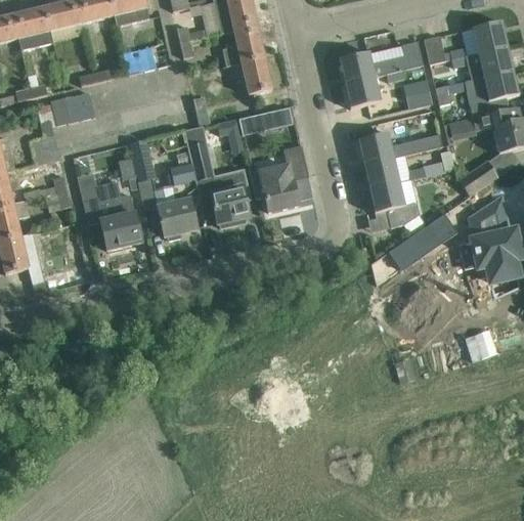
[(77,0),(44,8),(50,31),(51,31),(82,24),(77,0)]
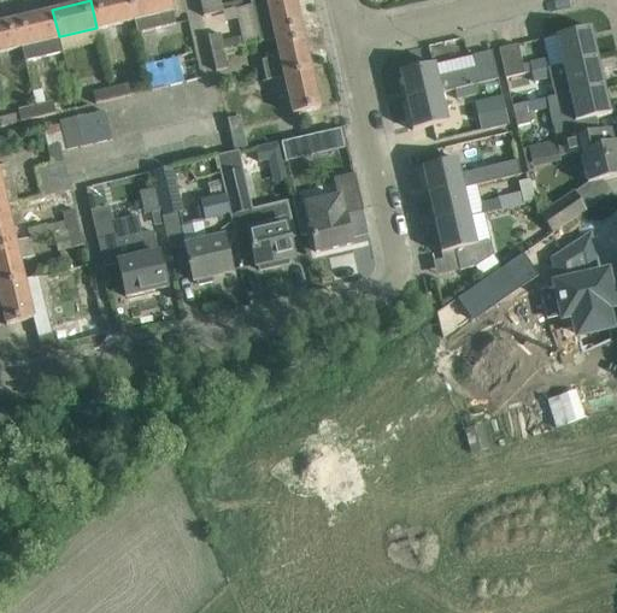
[(90,0),(97,28),(134,19),(135,18),(130,0),(90,0)]
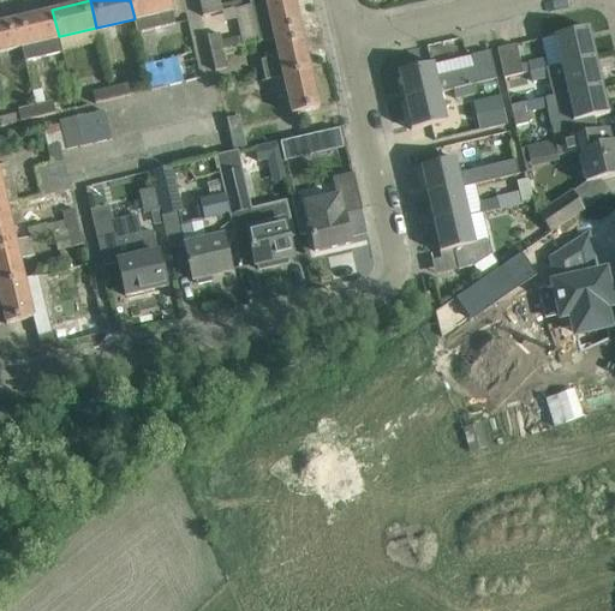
[(130,0),(135,18),(133,19),(136,31),(174,22),(169,0),(130,0)]
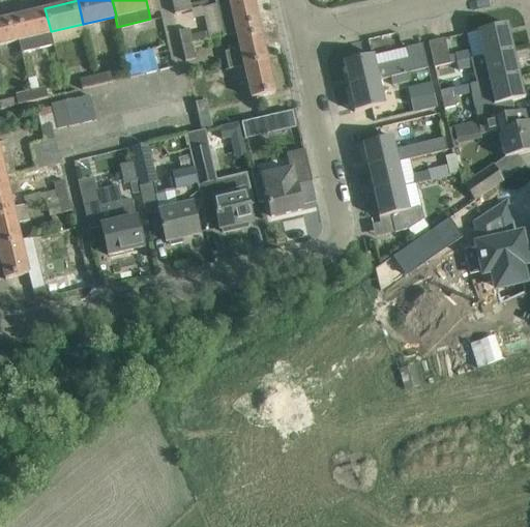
[(190,8),(188,0),(171,0),(174,11),(190,8)]
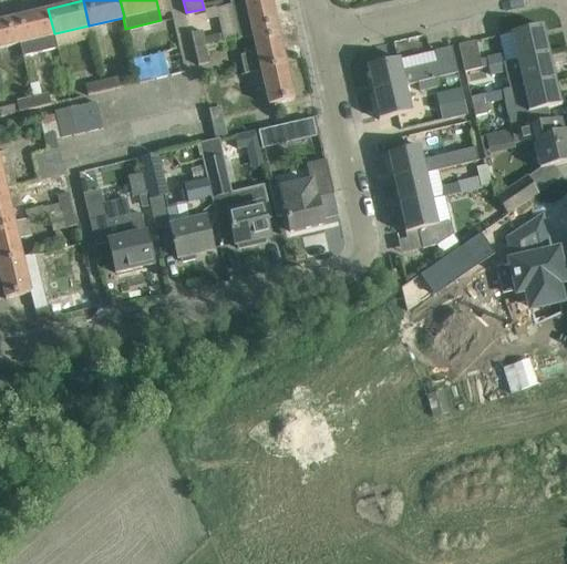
[(277,28),(271,0),(239,0),(230,2),(215,7),(223,39),(239,34),(239,37),(253,33),(277,28)]
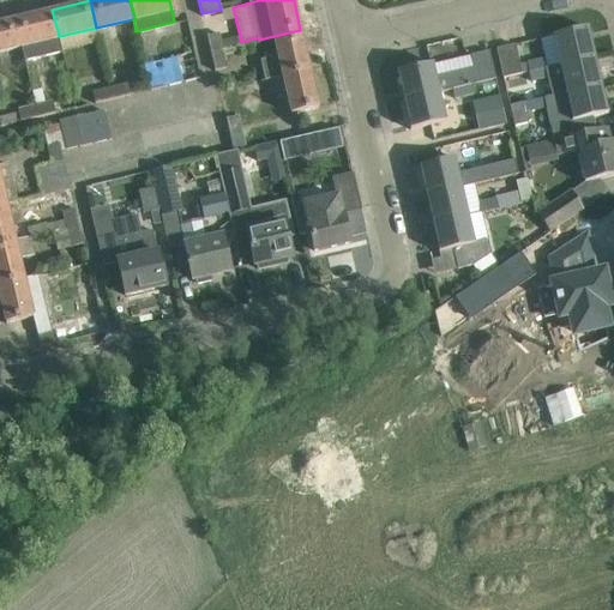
[(52,10),(14,18),(20,46),(22,46),(25,59),(62,49),(60,36),(59,36),(52,10)]
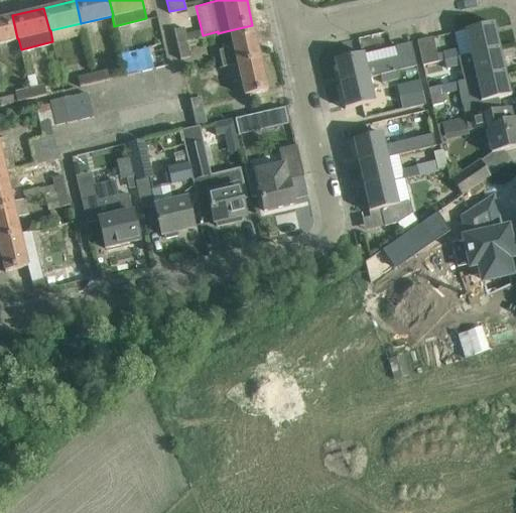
[(12,15),(0,17),(0,41),(17,38),(12,15)]
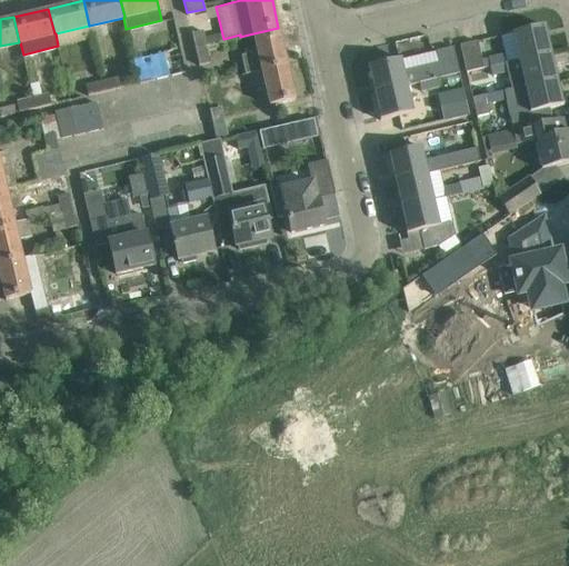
[(545,23),(498,33),(502,53),(505,61),(507,61),(517,59),(550,51),(543,25),(546,25),(545,23)]
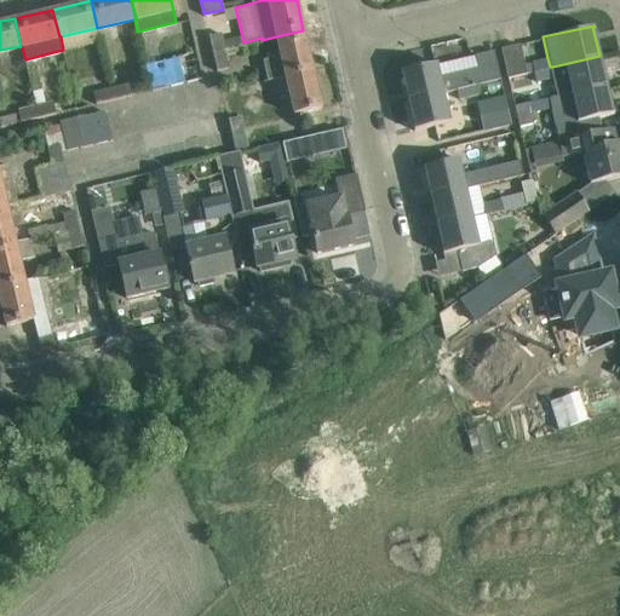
[(269,79),(285,75),(313,69),(303,30),(276,36),(280,55),(264,58),(269,79)]
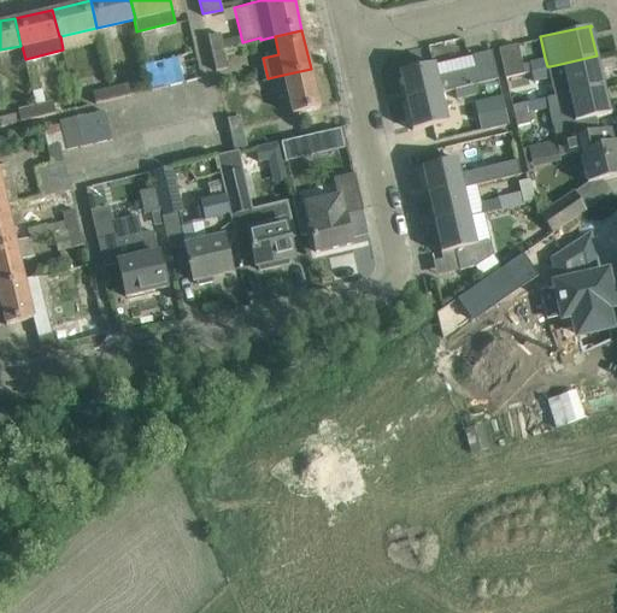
[(224,48),(219,31),(207,34),(211,52),(224,48)]
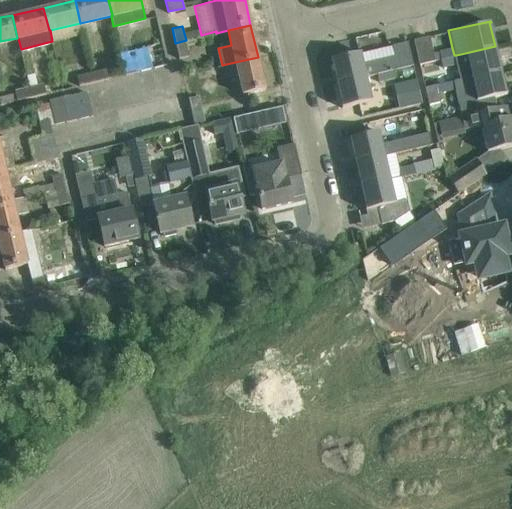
[(420,62),(434,59),(429,34),(413,38),(419,62),(420,62)]
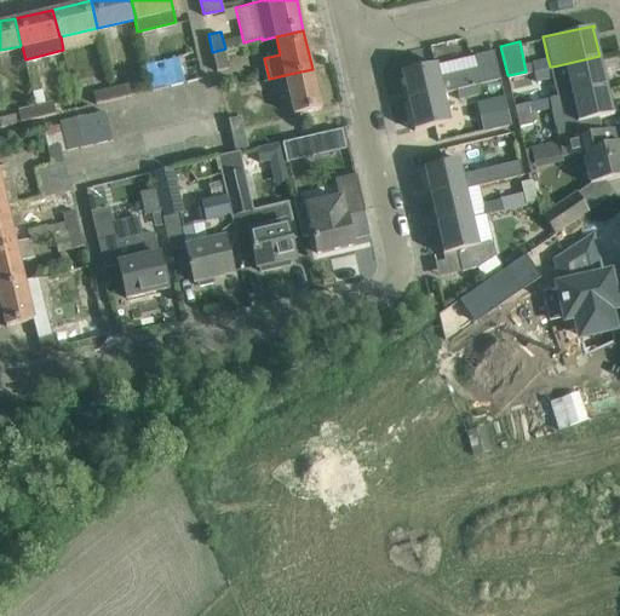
[(217,69),(230,67),(225,49),(212,52),(217,69)]
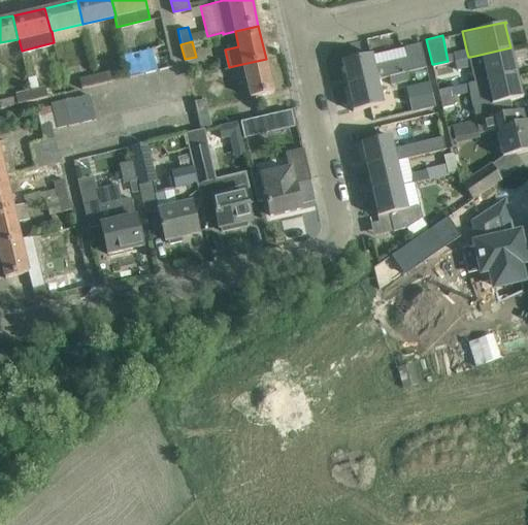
[(372,53),(341,60),(341,61),(342,61),(349,85),(377,77),(390,75),(404,70),(426,66),(421,41),(404,45),(372,53)]
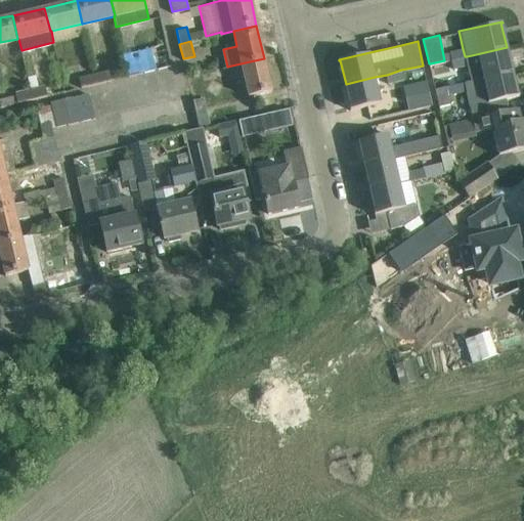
[(165,42),(122,52),(127,76),(170,66),(165,42)]
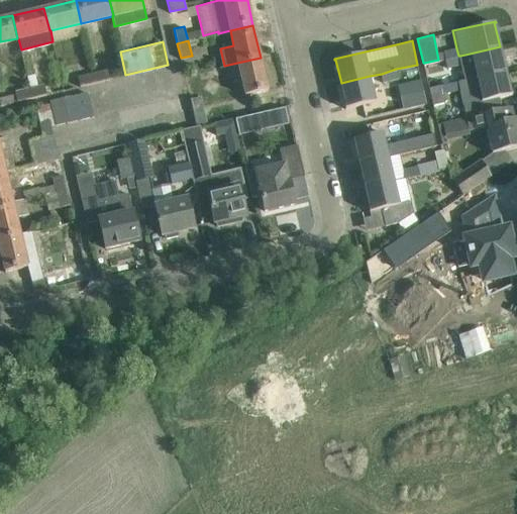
[(458,56),(444,59),(446,68),(460,65),(463,80),(505,70),(500,46),(470,54),(460,56),(458,56)]
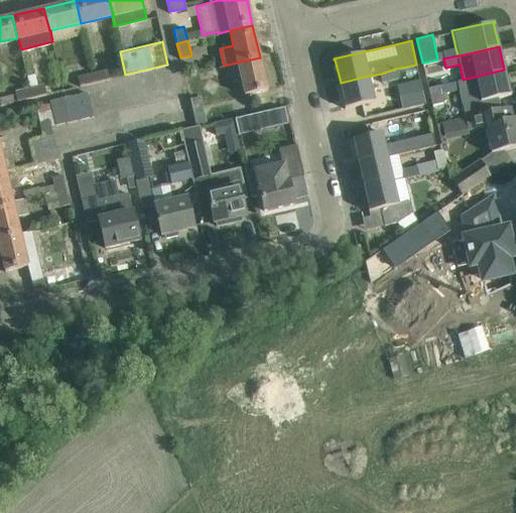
[(456,48),(442,51),(443,58),(458,55),(456,48)]
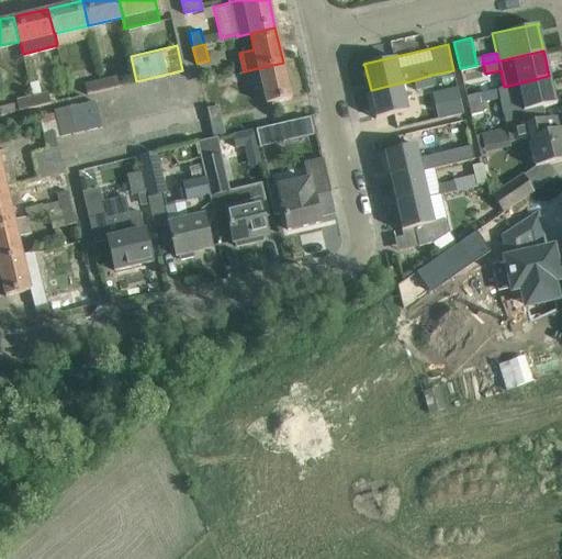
[(258,68),(267,102),(291,97),(283,63),(258,68)]
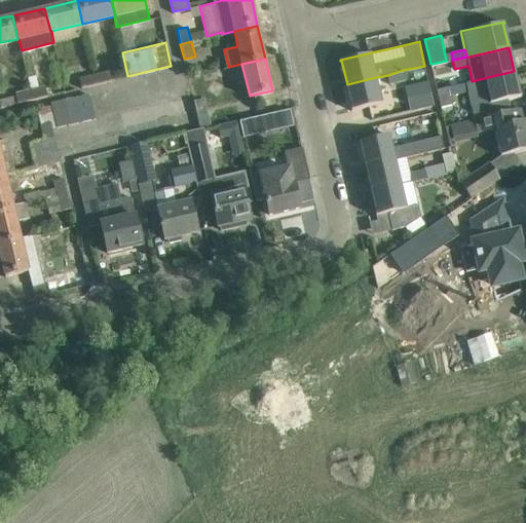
[(108,68),(95,72),(97,83),(111,79),(108,68)]
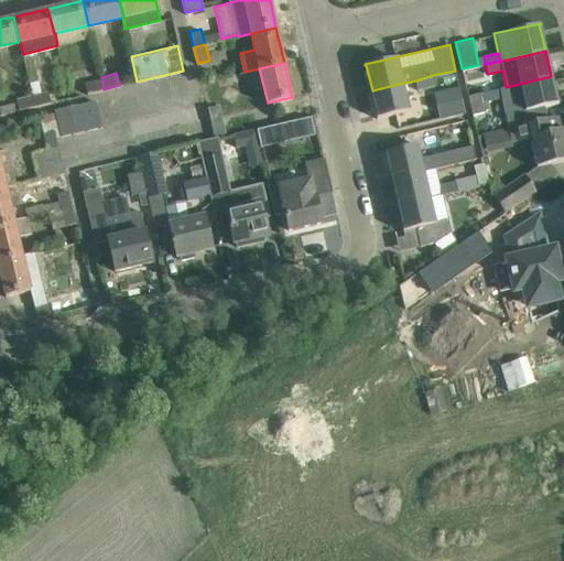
[(432,75),(416,81),(419,88),(434,85),(432,75)]
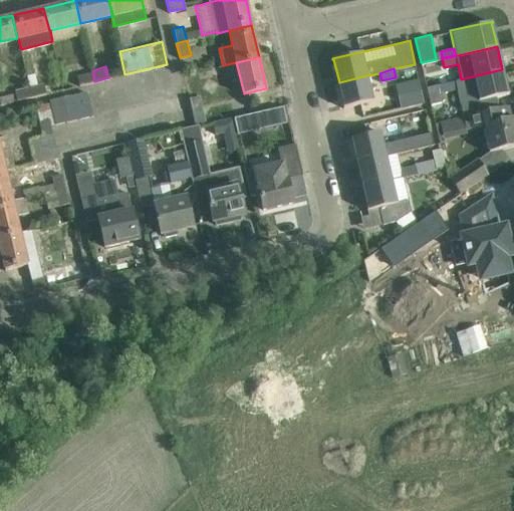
[(461,79),(455,80),(457,88),(463,115),(498,107),(498,106),(495,95),(508,92),(508,91),(507,91),(502,69),(461,79)]
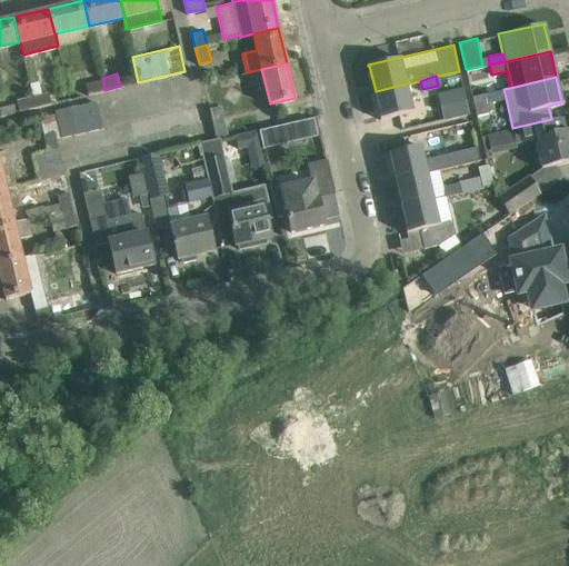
[(105,90),(102,78),(86,81),(88,93),(105,90)]
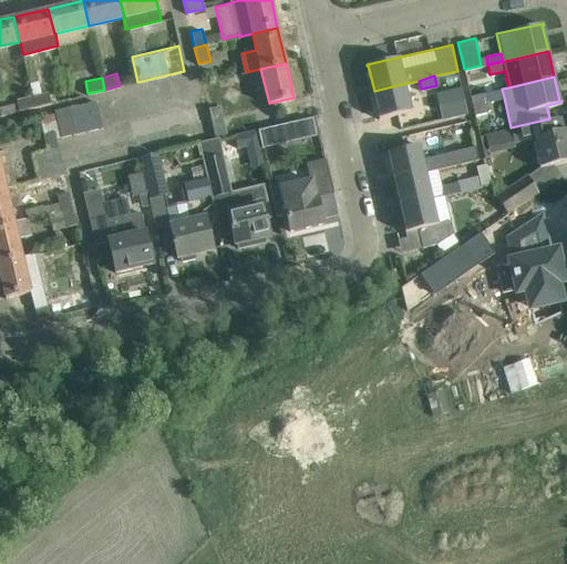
[(405,83),(374,91),(380,116),(379,116),(379,118),(411,110),(405,83)]
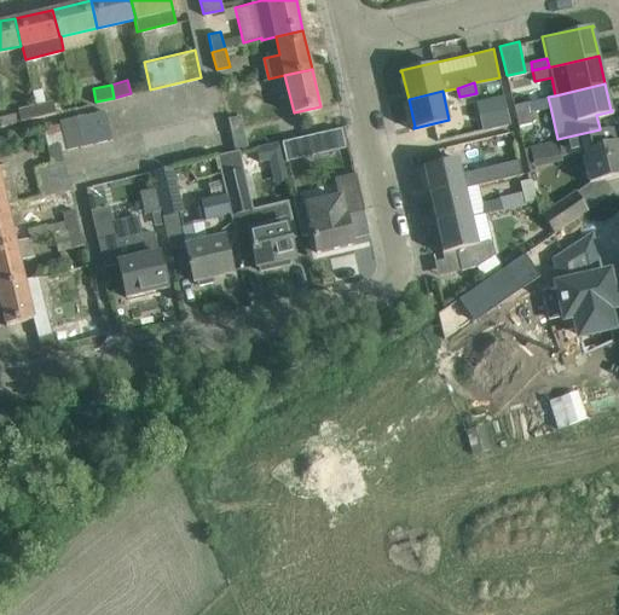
[(503,94),(489,97),(496,126),(510,122),(503,94)]
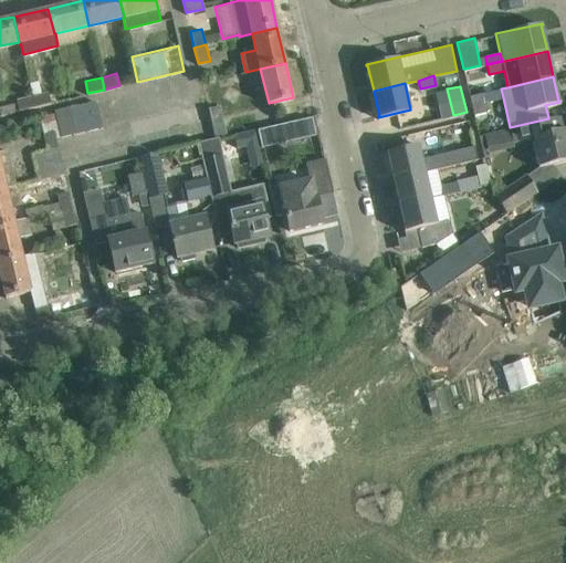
[(49,90),(32,94),(34,105),(52,102),(49,90)]
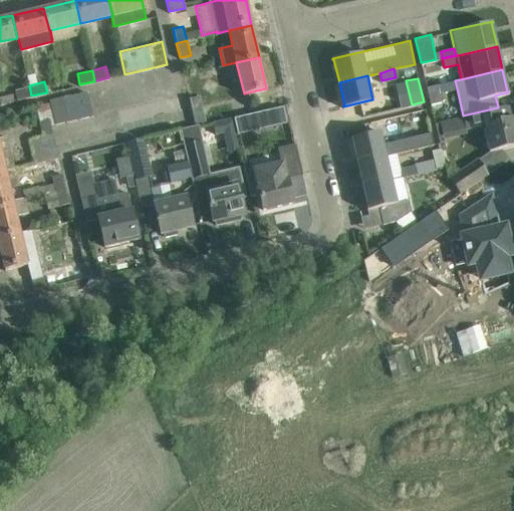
[(438,84),(427,86),(431,103),(442,100),(440,92),(438,84)]
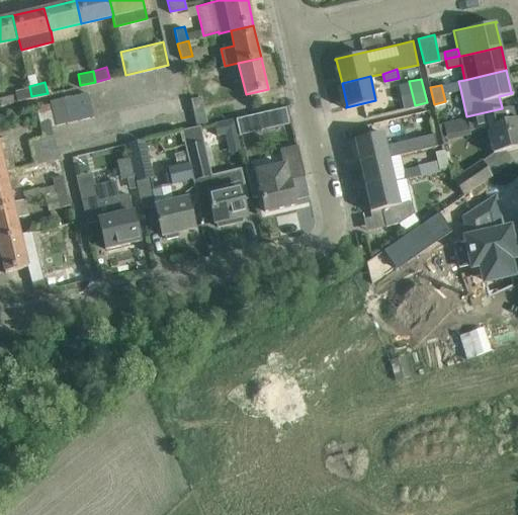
[(0,104),(31,96),(29,86),(15,90),(16,93),(12,94),(11,90),(0,93),(0,104)]
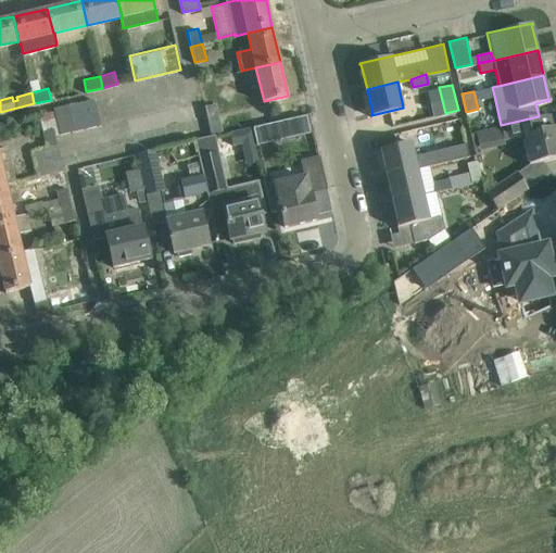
[(55,110),(60,134),(100,124),(95,99),(54,109),(55,110)]
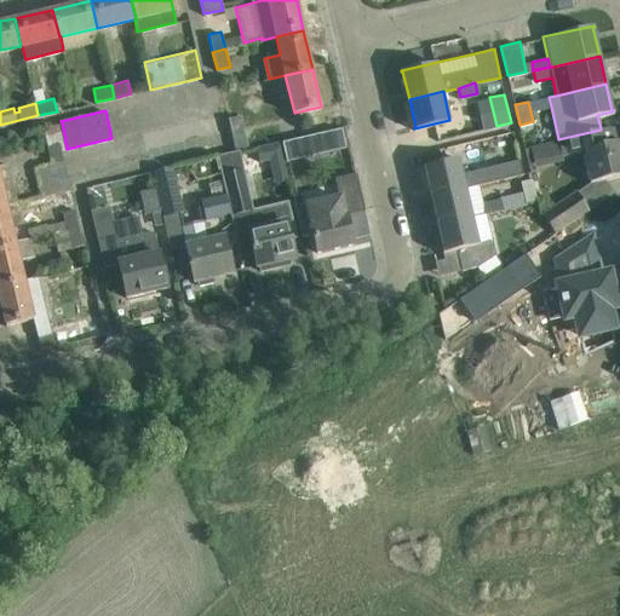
[(248,148),(241,115),(229,117),(236,150),(239,149),(239,150),(248,148)]
